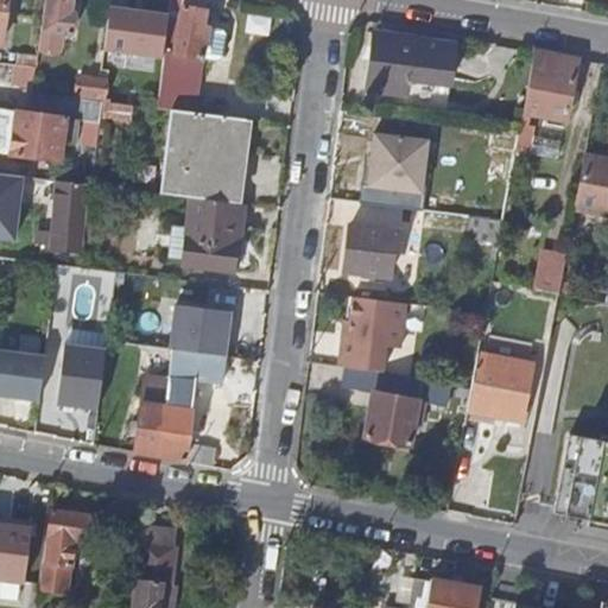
[(0,0),(0,43),(5,44),(10,0),(0,0)]
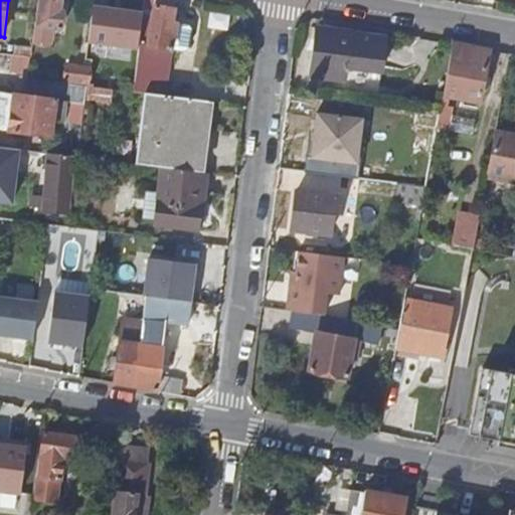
[(41,0),(39,22),(62,25),(64,10),(60,9),(60,0),(41,0)]
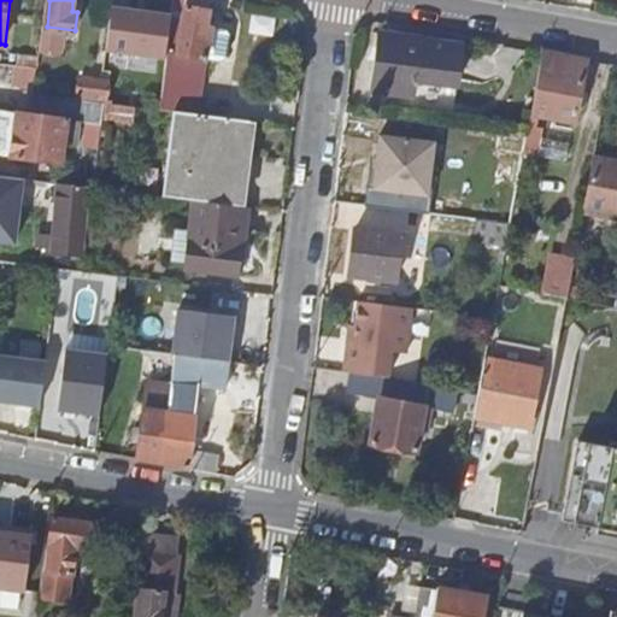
[(224,59),(229,56),(233,34),(228,29),(207,27),(211,0),(210,0),(175,0),(174,12),(169,54),(207,58),(224,59)]
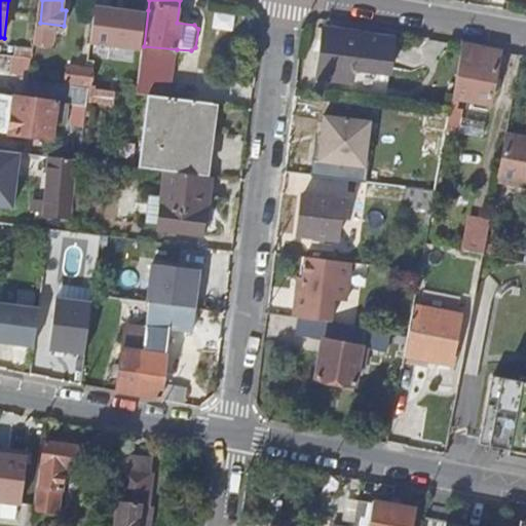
[(144,46),(148,10),(97,3),(91,41),(144,47),(144,46)]
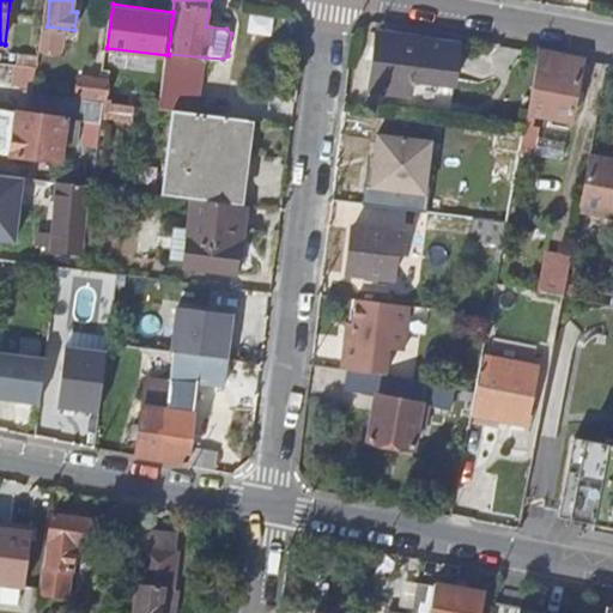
[(457,104),(466,40),(423,35),(423,32),(384,28),(376,96),(394,99),(396,90),(416,92),(416,99),(457,104)]
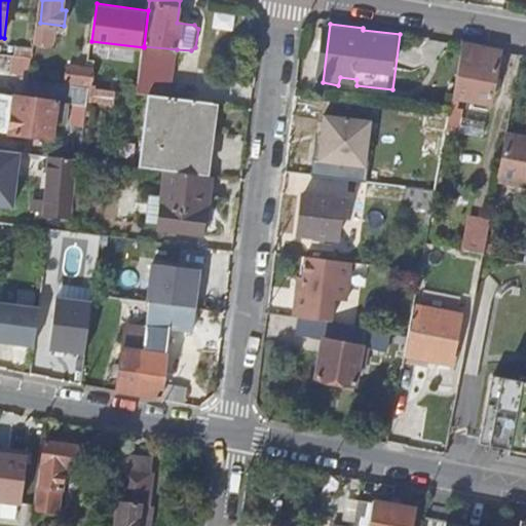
[(502,47),(465,40),(454,96),(491,102),(502,47)]
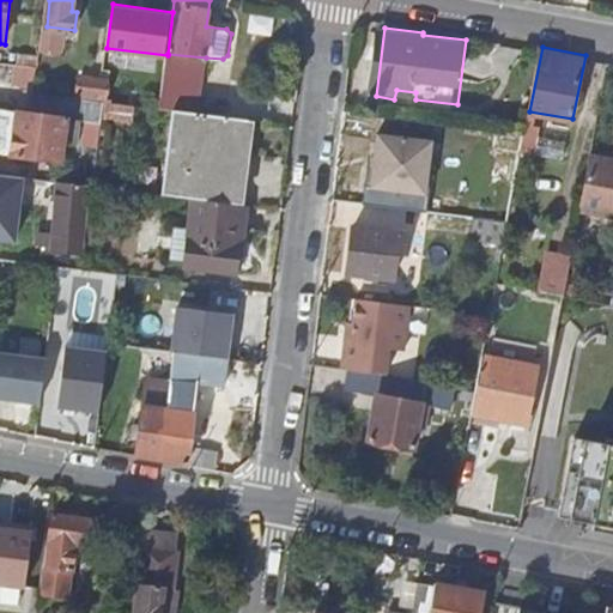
[(206,58),(168,54),(168,55),(165,71),(205,74),(206,58)]
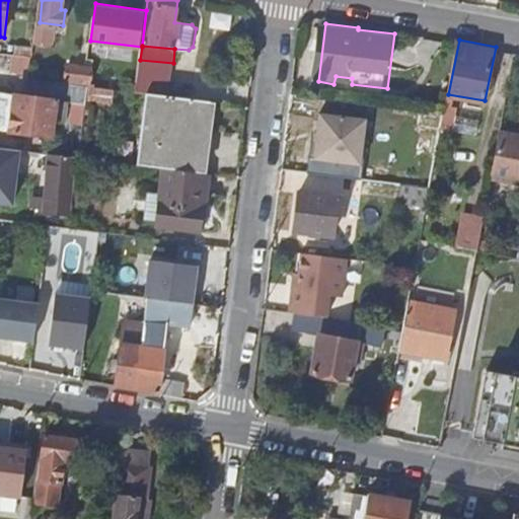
[(140,60),(137,89),(147,91),(169,94),(173,63),(140,60)]
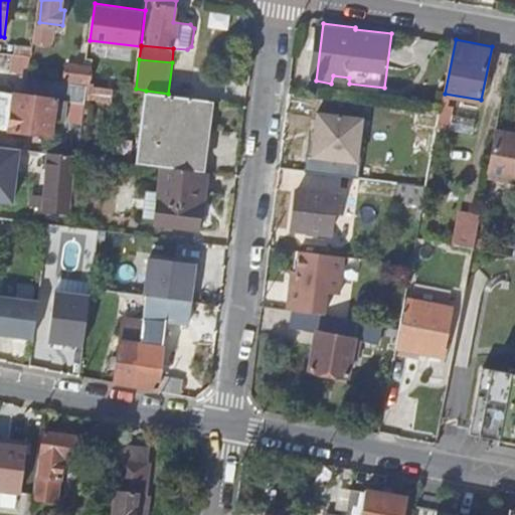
[(67,77),(90,80),(92,65),(69,62),(67,77)]
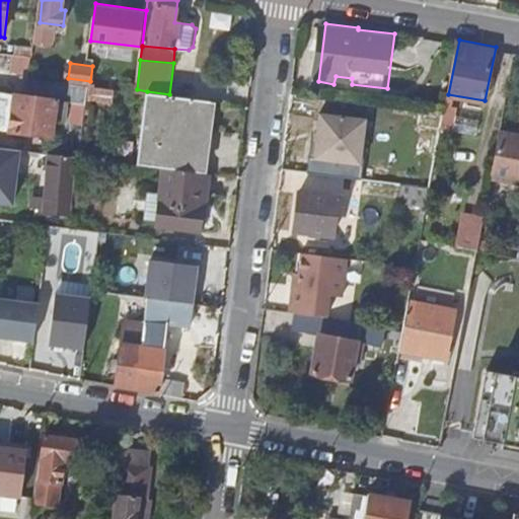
[(88,91),(88,83),(30,76),(27,93),(18,92),(13,129),(55,135),(56,126),(62,127),(64,114),(58,114),(60,98),(67,99),(68,90),(88,91)]
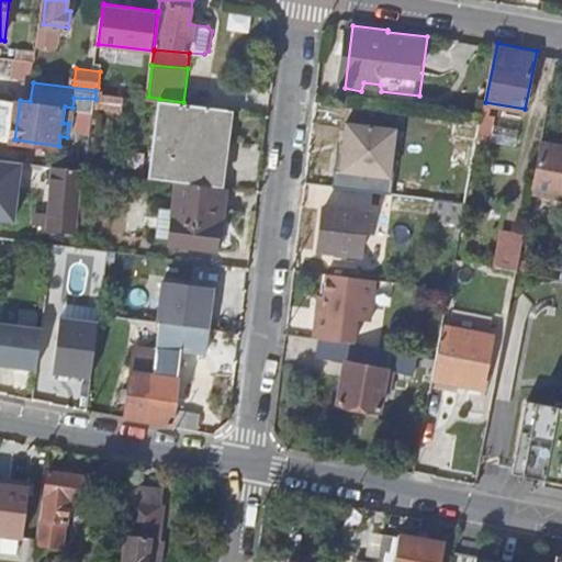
[(148,97),(96,90),(96,99),(94,104),(146,110),(148,97)]
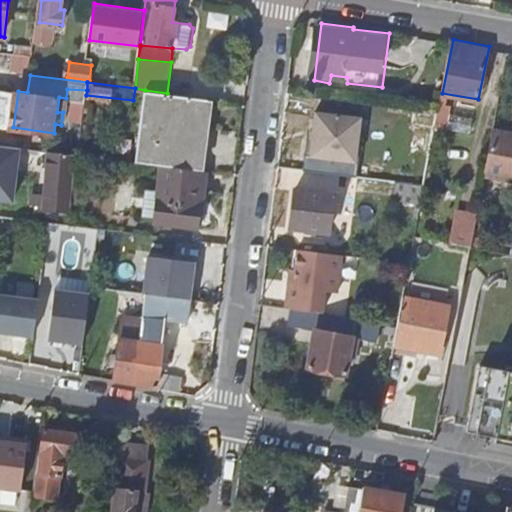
[(167,93),(145,90),(137,160),(161,163),(199,168),(206,97),(167,93)]
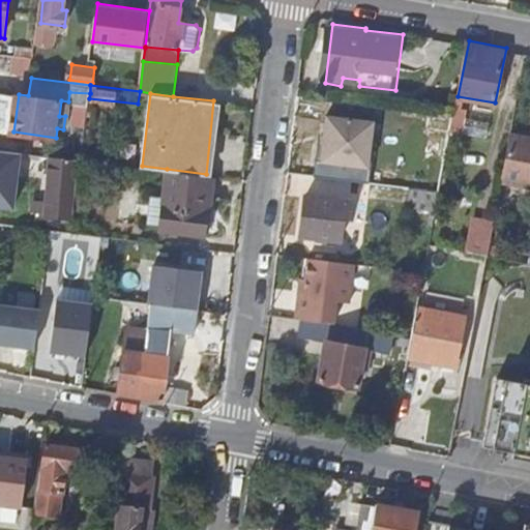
[(206,174),(211,175),(218,101),(213,100),(206,174)]
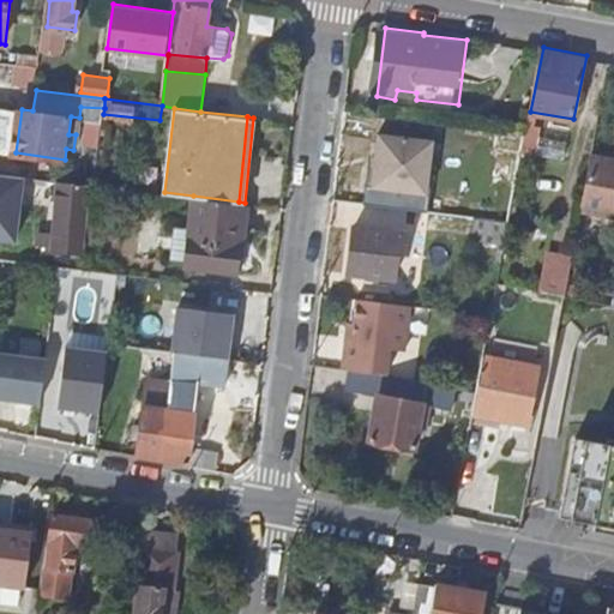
[(528,125),(527,132),(524,151),(536,154),(541,127),(528,125)]
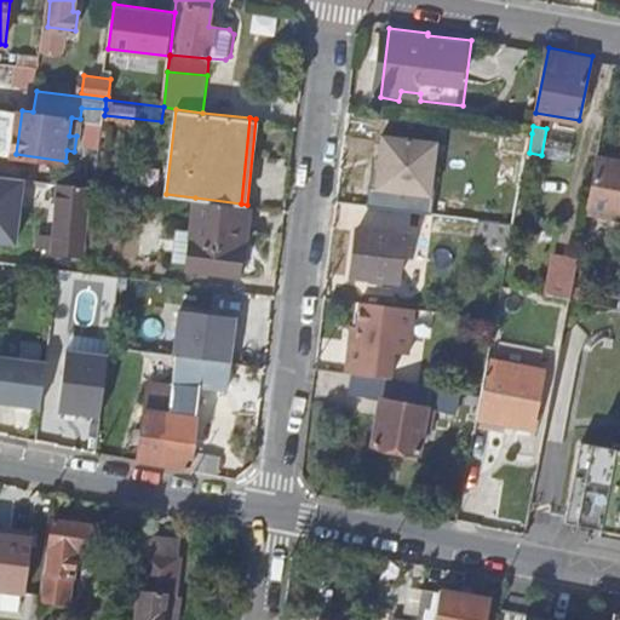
[(561,131),(546,128),(541,155),(555,158),(561,131)]
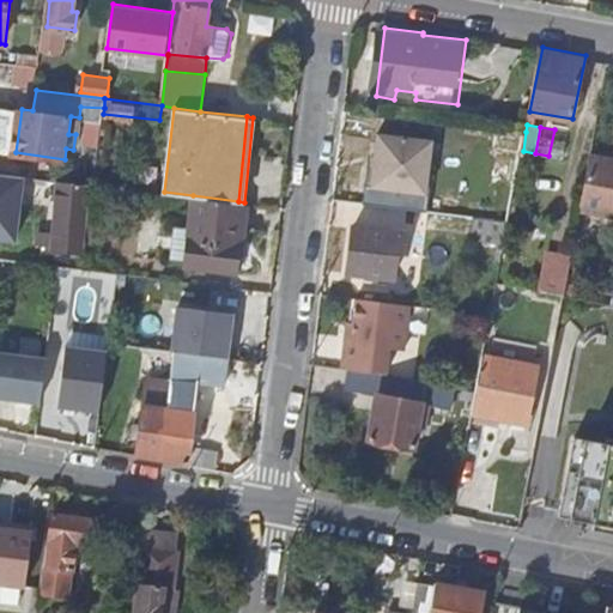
[(370,201),(430,205),(434,134),(374,132),(370,201)]
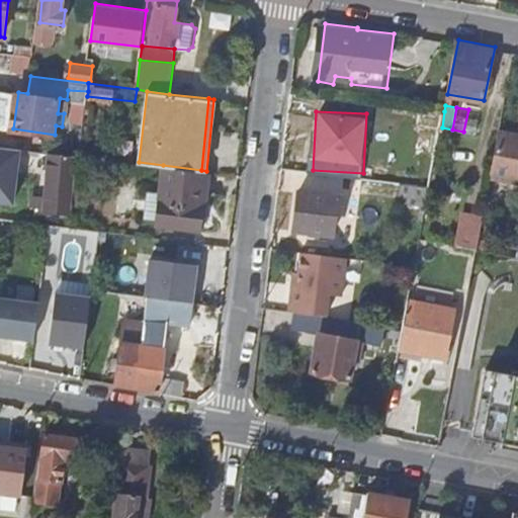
[(517,179),(517,133),(502,131),(493,175),(517,179)]
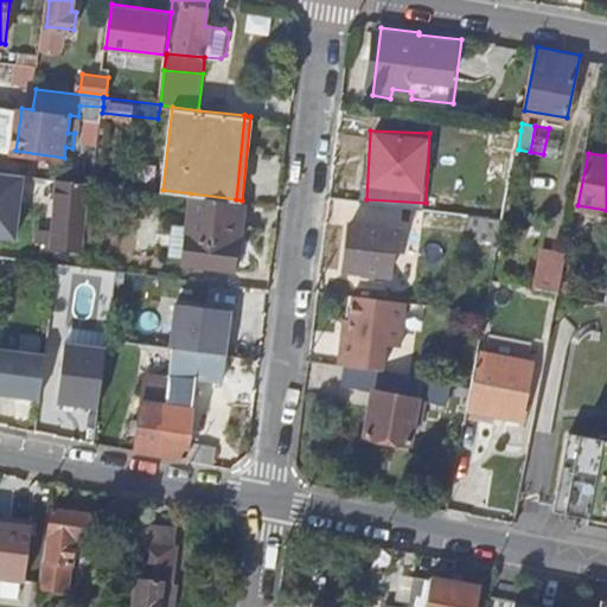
[(89,180),(61,177),(53,231),(39,230),(38,241),(46,242),(45,249),(63,253),(64,244),(81,246),(89,180)]
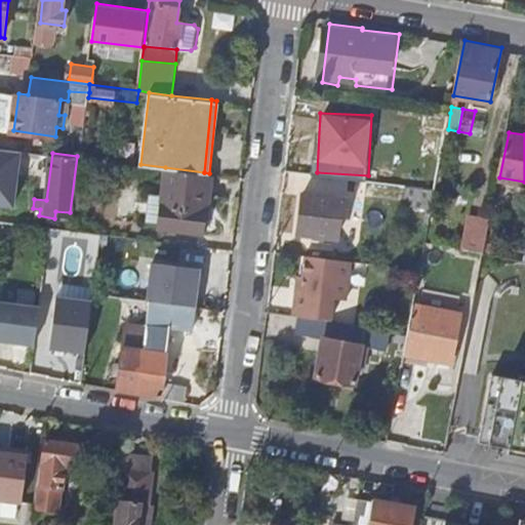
[(209,173),(204,172),(165,167),(162,193),(150,192),(147,219),(159,220),(159,226),(208,232),(211,206),(209,206),(213,173),(209,173)]
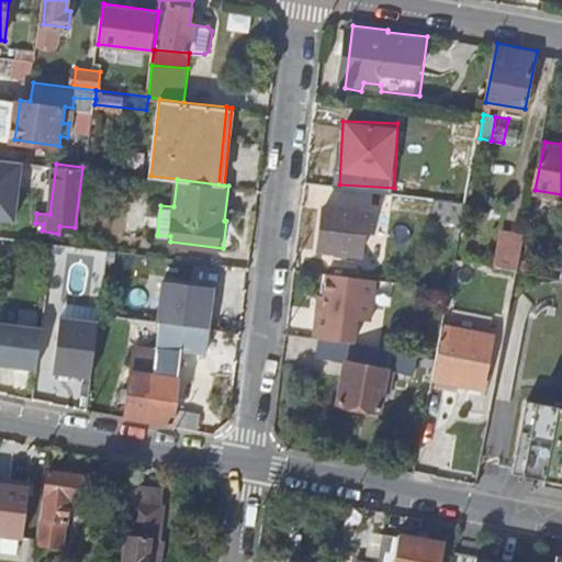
[(463,222),(467,202),(435,198),(433,217),(463,222)]
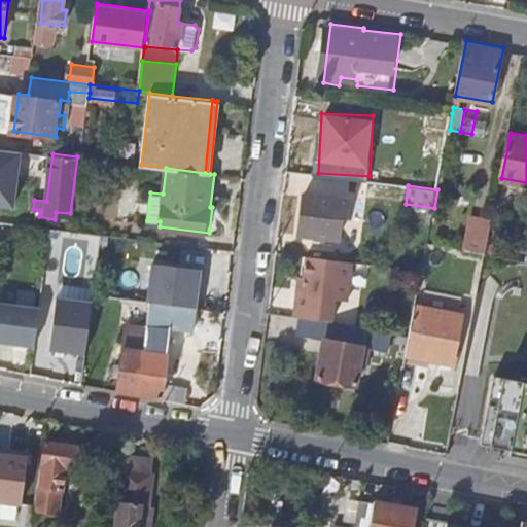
[(344,238),(349,198),(308,192),(303,232),(344,238)]
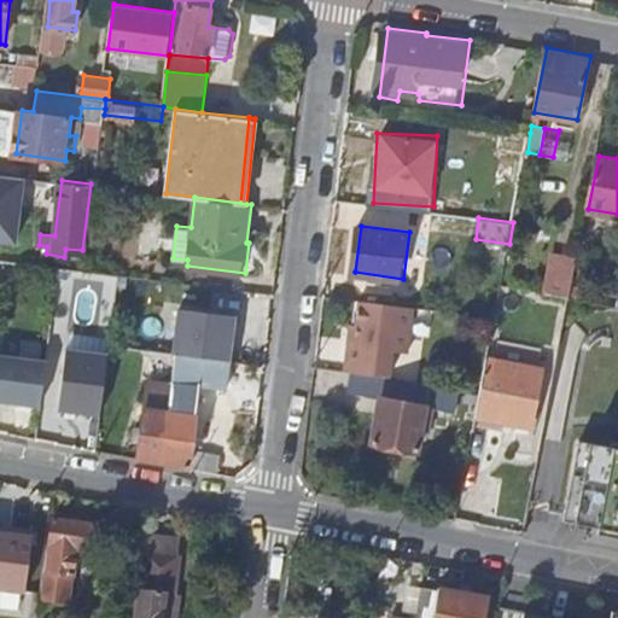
[(571,296),(579,257),(555,252),(548,291),(571,296)]
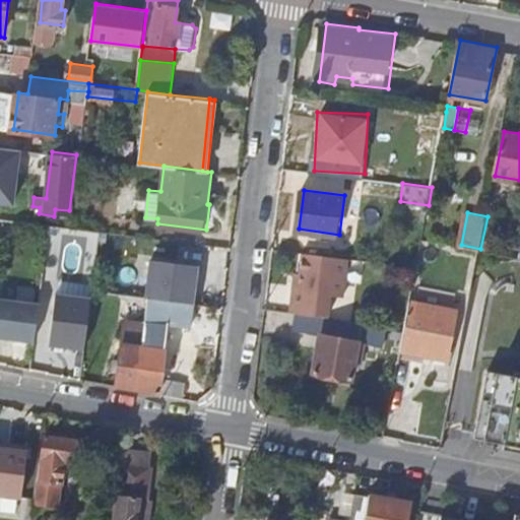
[(295,282),(293,303),(330,307),(332,293),(344,294),(348,256),(304,250),(300,283),(295,282)]
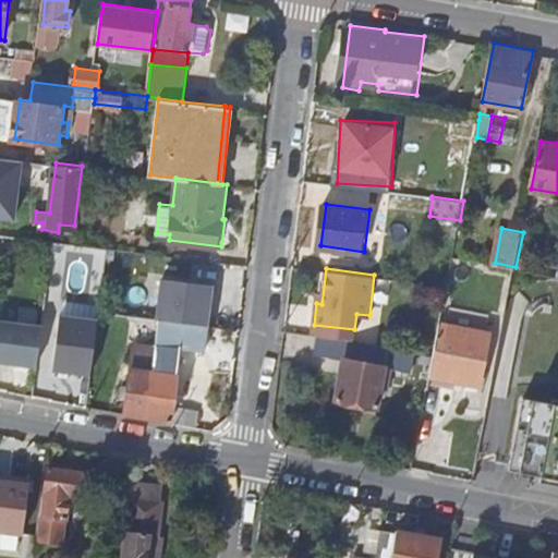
[(208,325),(214,284),(165,277),(158,317),(208,325)]
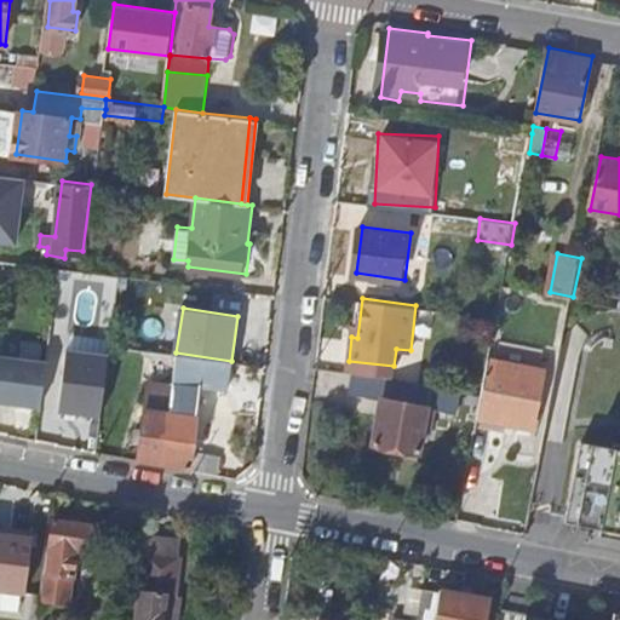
[(58,408),(101,414),(109,354),(67,348),(58,408)]
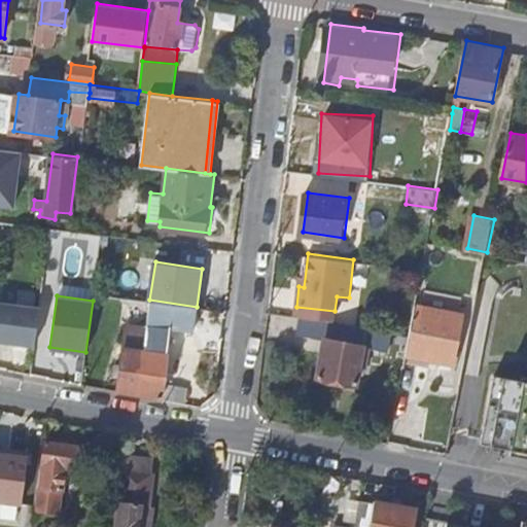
[(0,339),(34,344),(40,306),(0,300),(0,339)]
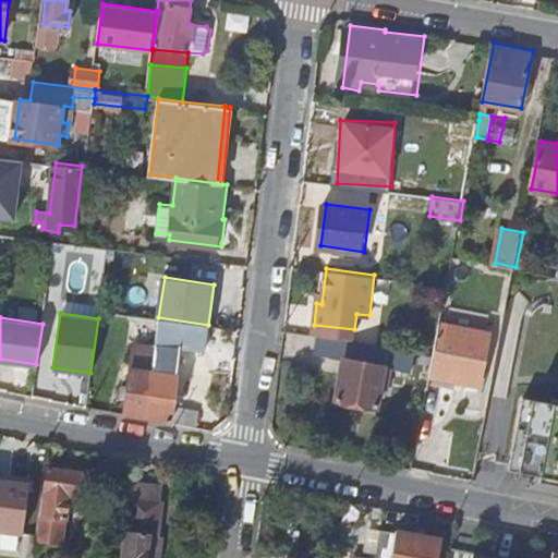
[(440,323),(435,351),(428,381),(453,387),(455,383),(456,378),(458,378),(459,371),(484,375),(492,332),(440,323)]
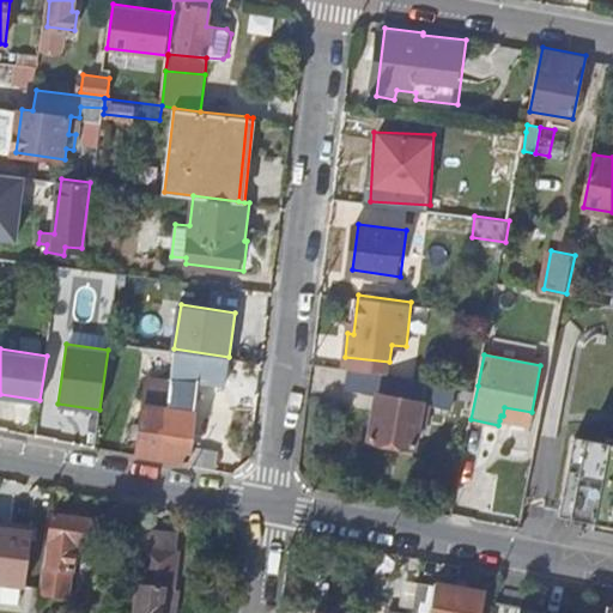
[(457,386),(430,381),(431,380),(399,372),(396,370),(351,365),(346,386),(381,393),(372,438),(418,445),(423,419),(430,419),(434,402),(434,400),(455,405),(457,386)]
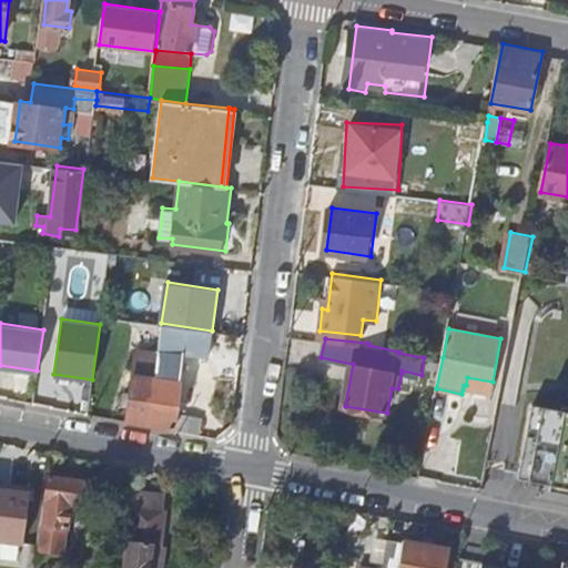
[(159,345),(159,348),(159,354),(183,357),(184,348),(159,345)]
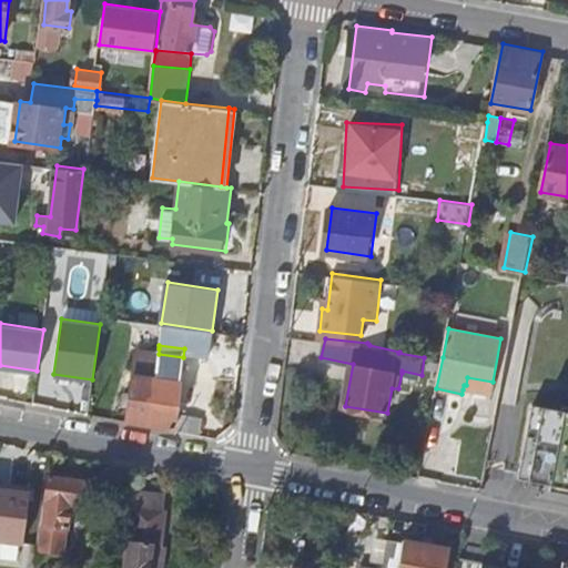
[(129,419),(175,428),(183,357),(159,354),(159,348),(137,346),(129,419)]
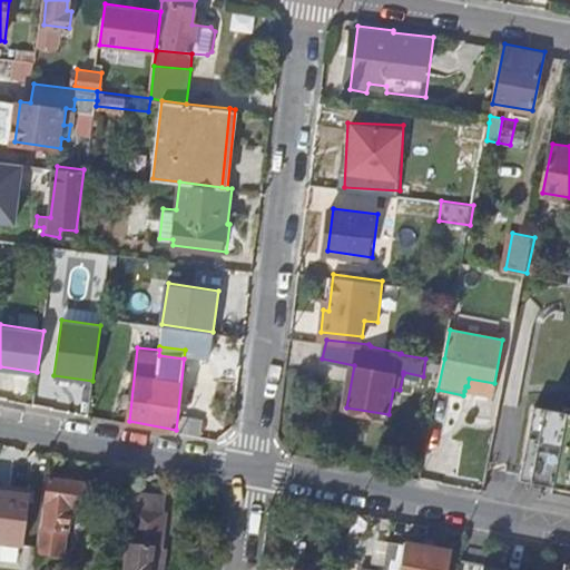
[(36,400),(68,403),(71,381),(51,379),(55,351),(42,350),(36,400)]
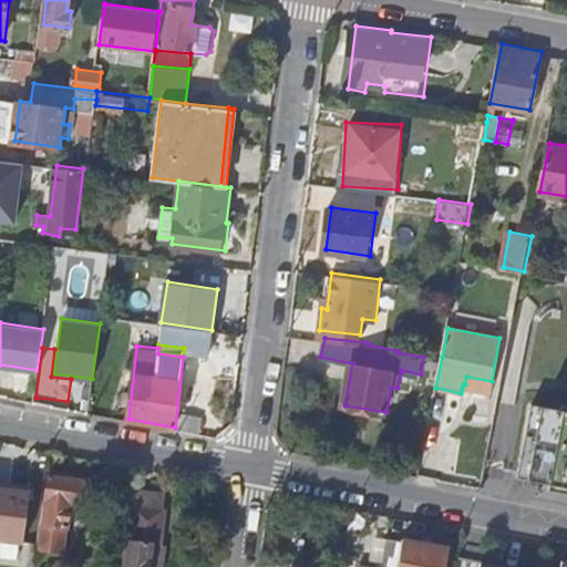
[(490,389),(492,381),(466,377),(465,384),(490,389)]
